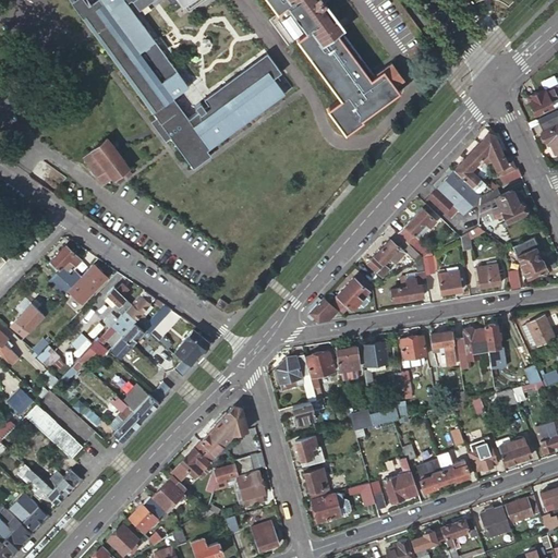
[(68,0),(193,168),(211,154),(207,149),(283,93),(273,77),(280,72),(266,52),(203,99),(207,105),(204,108),(199,102),(194,107),(197,111),(187,119),(172,98),(187,87),(126,4),(130,1),(136,9),(147,0),(68,0)]
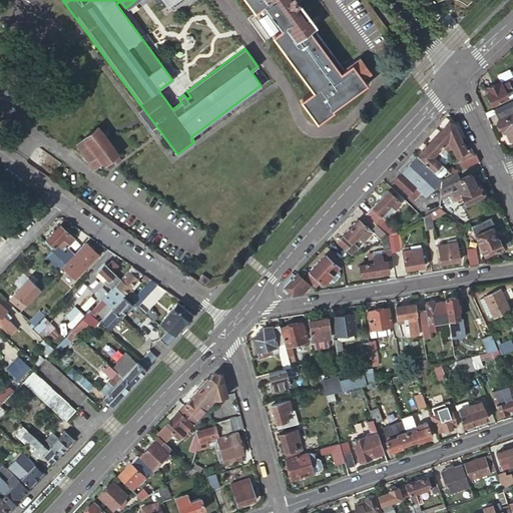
[(246,0),(254,11),(264,4),(282,29),(274,35),(285,50),(284,50),(314,92),(302,100),(318,121),(333,110),(331,108),(365,83),(362,78),(371,71),(360,56),(343,68),(314,28),(316,26),(297,0),(246,0)]
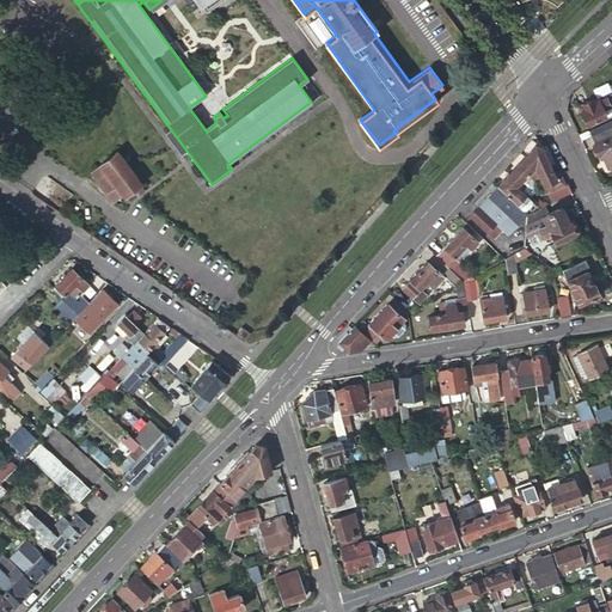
[(611,106),(607,97),(600,101),(598,97),(579,106),(587,124),(607,115),(604,109),(611,106)]
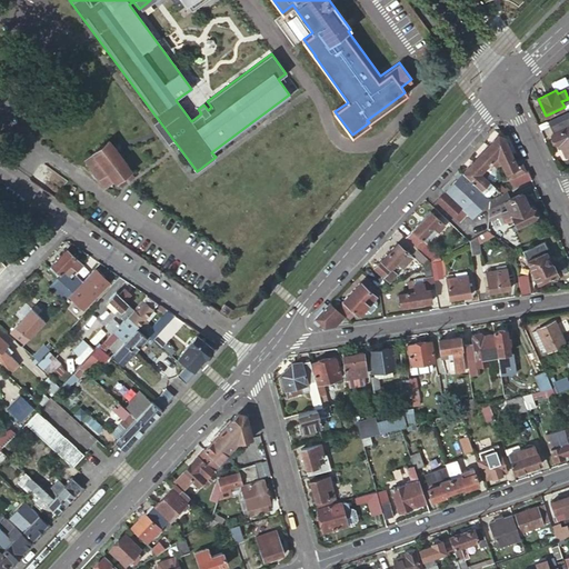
[(568,117),(552,126),(556,133),(553,135),(558,145),(561,143),(563,148),(568,157),(568,156),(568,117)]
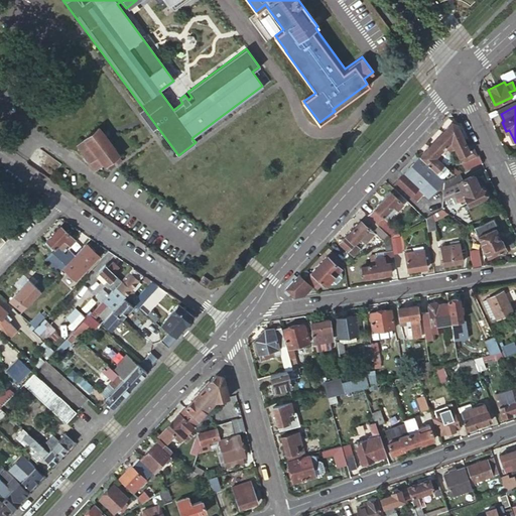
[(450,140),(462,162),(477,155),(473,148),(469,150),(457,123),(452,121),(418,156),(443,179),(459,172),(457,168),(450,171),(445,165),(435,156),(447,142),(450,140)]
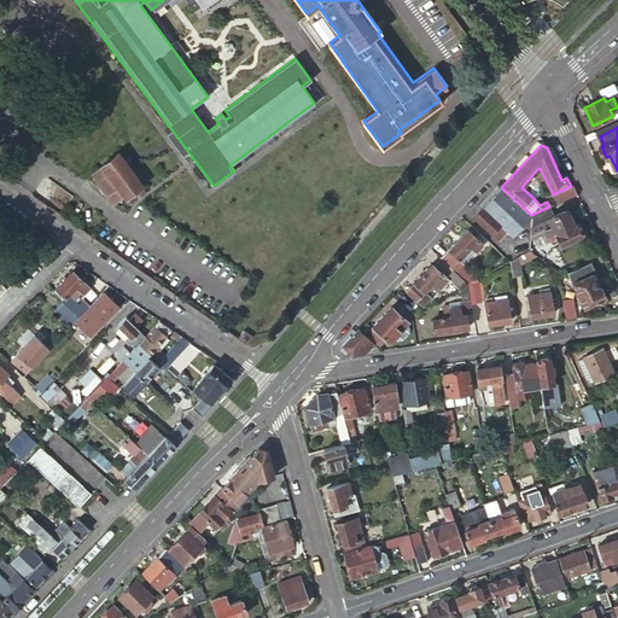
[(93,174),(100,184),(103,182),(106,186),(111,181),(114,184),(116,181),(121,188),(110,197),(116,205),(128,196),(129,198),(144,185),(144,184),(120,153),(93,174)]
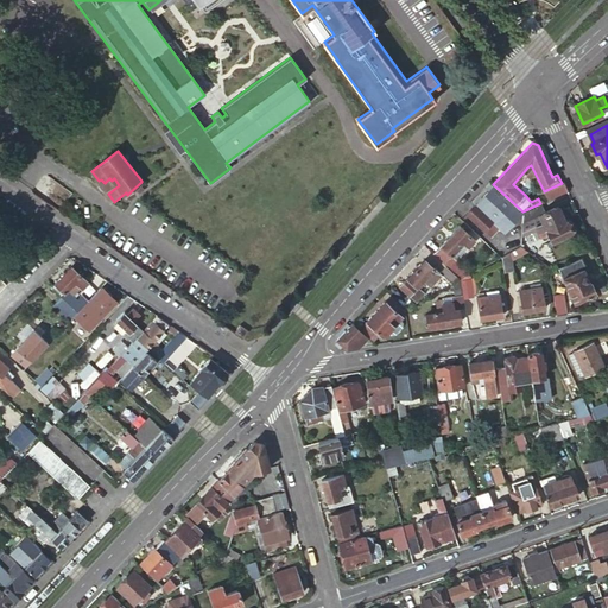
[(513,184),(525,195),(532,187),(532,172),(527,168),(513,184)]
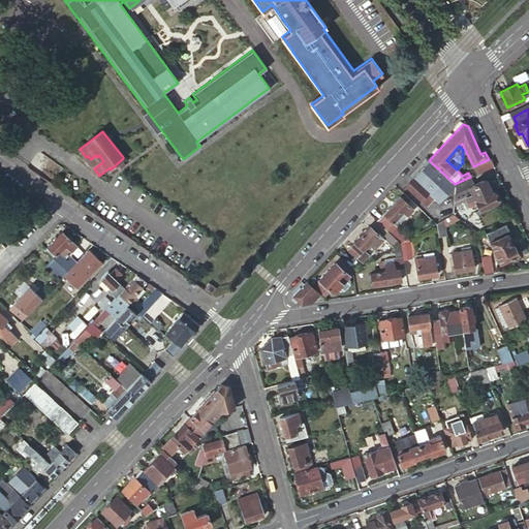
[(88,156),(86,157),(85,157),(94,168),(103,161),(99,155),(97,157),(95,155),(91,159),(88,156)]
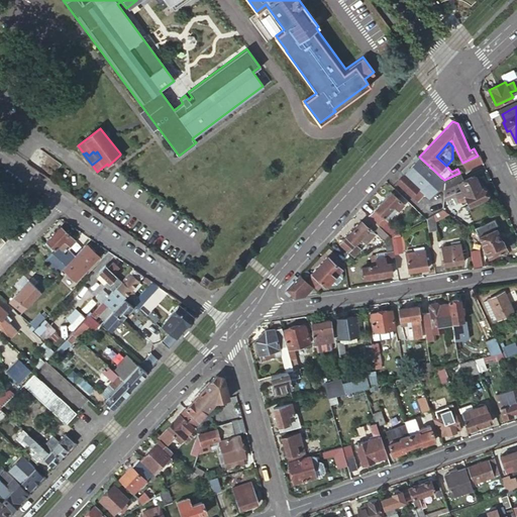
[(124,160),(120,154),(108,166),(111,170),(124,160)]
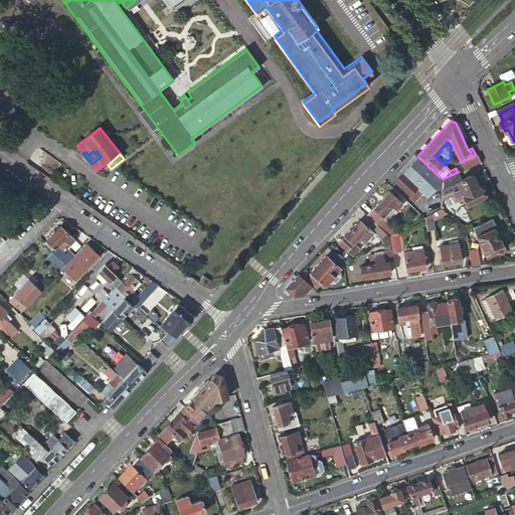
[(465,169),(482,161),(478,154),(476,155),(461,162),(465,169)]
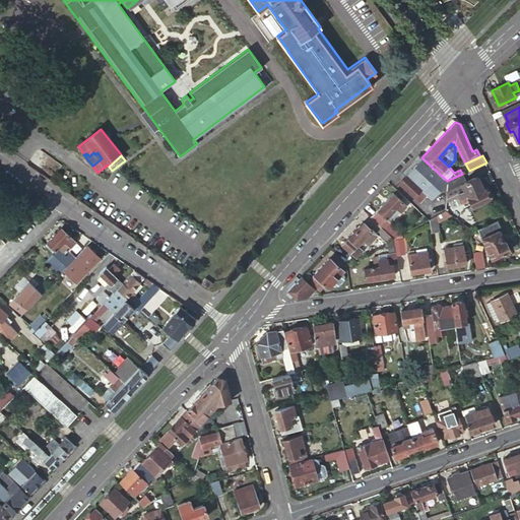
[(447,181),(421,157),(399,182),(413,196),(420,188),(432,198),(447,181)]
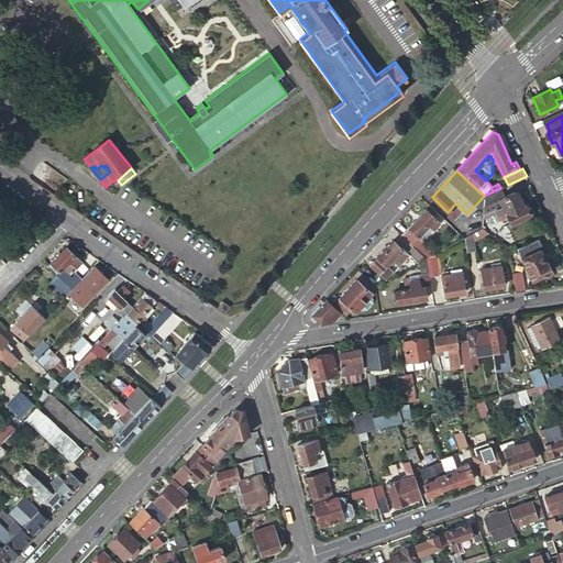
[(505,196),(501,188),(500,188),(484,196),(484,206),(499,199),(505,196)]
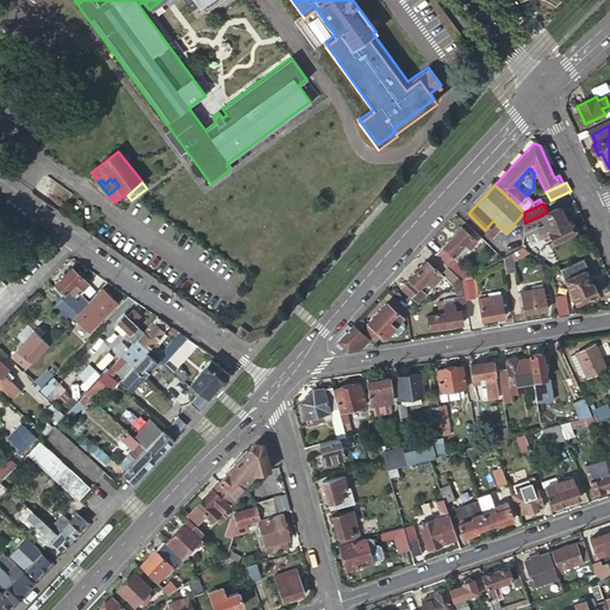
[(547,212),(541,216),(543,222),(535,224),(537,228),(541,237),(542,236),(549,232),(553,241),(553,242),(576,231),(577,229),(572,221),(570,219),(567,222),(560,206),(547,212)]
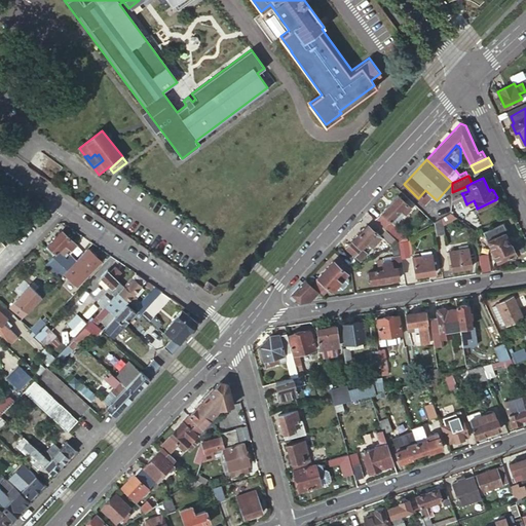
[(466,186),(452,192),(452,200),(463,196),(461,193),(468,191),(466,186)]
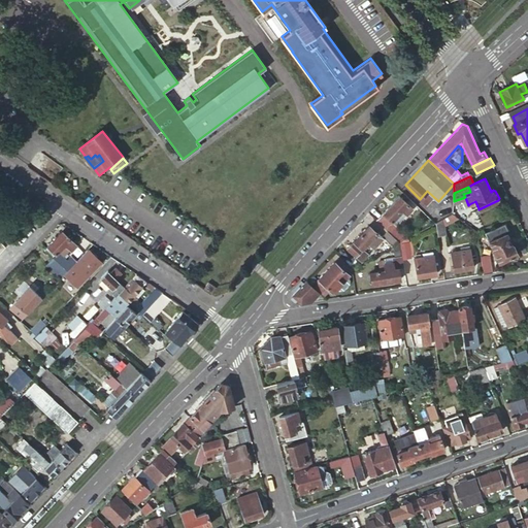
[(400,196),(377,221),(385,227),(392,220),(401,209),(407,215),(408,213),(413,208),(400,196)]
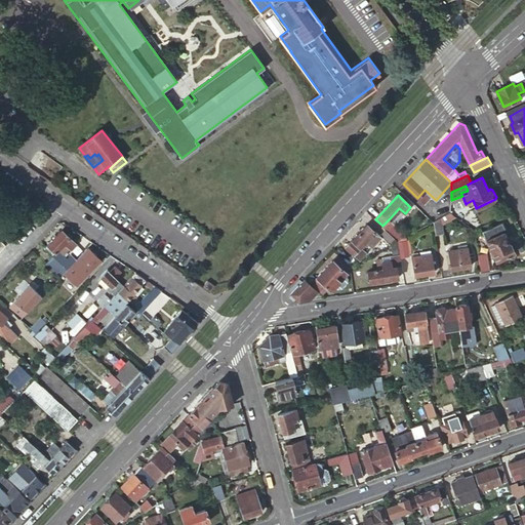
[(473,200),(467,203),(469,209),(473,209),(476,207),(473,200)]
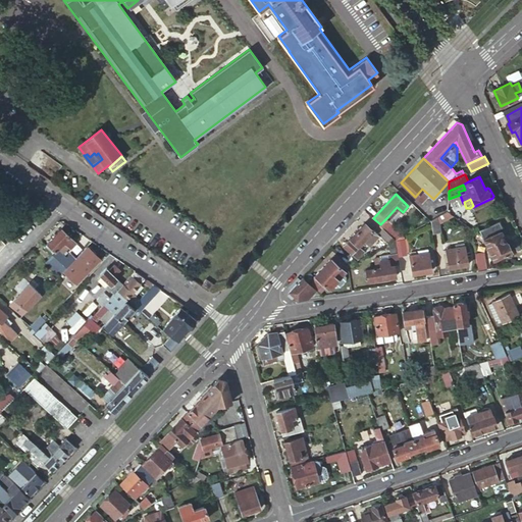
[(412,209),(408,206),(404,211),(408,214),(412,209)]
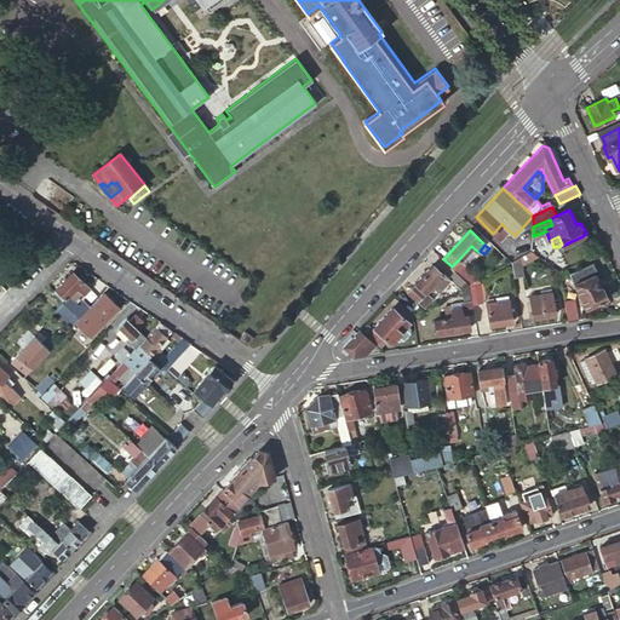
[(534,258),(532,252),(523,256),(512,262),(515,277),(524,276),(522,264),(534,258)]
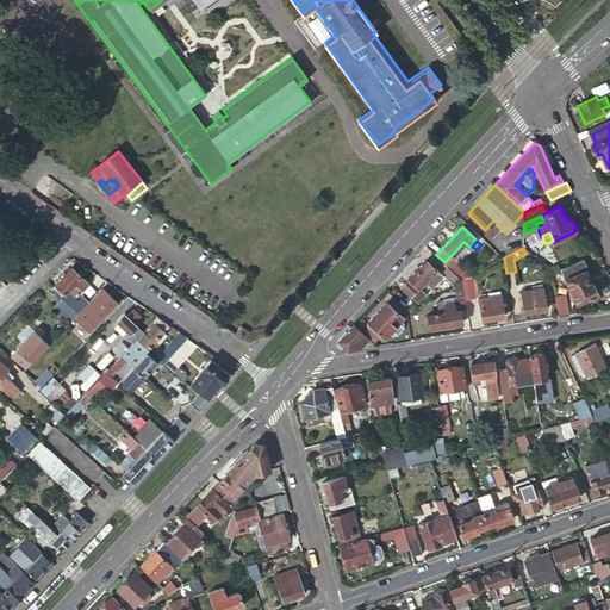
[(462,280),(475,273),(472,266),(465,269),(456,262),(459,259),(453,254),(444,262),(455,273),(462,280)]
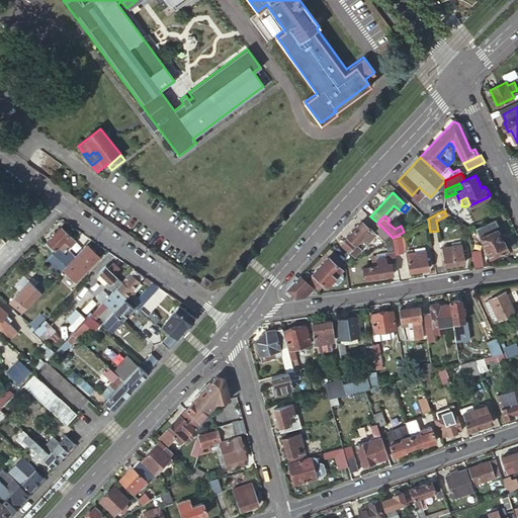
[(477,228),(490,257),(509,248),(504,239),(503,240),(497,228),(499,228),(495,220),(477,228)]
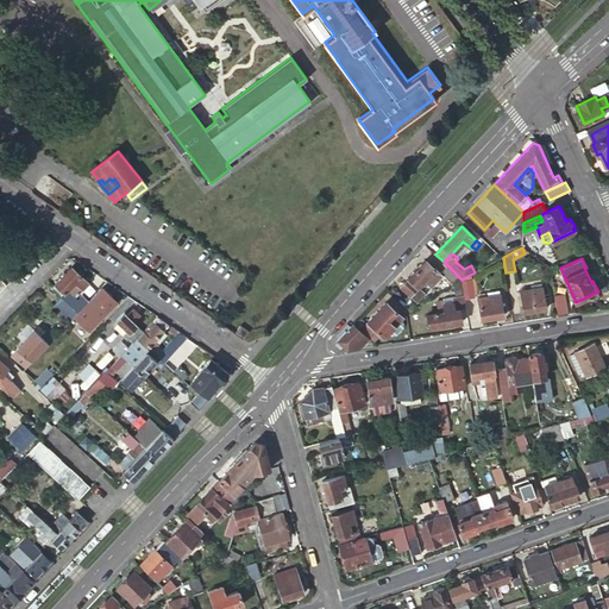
[(444,262),(437,269),(426,259),(401,286),(418,302),(426,293),(424,290),(427,287),(425,284),(422,282),(425,280),(427,282),(432,287),(443,275),(447,281),(450,278),(454,272),(444,262)]
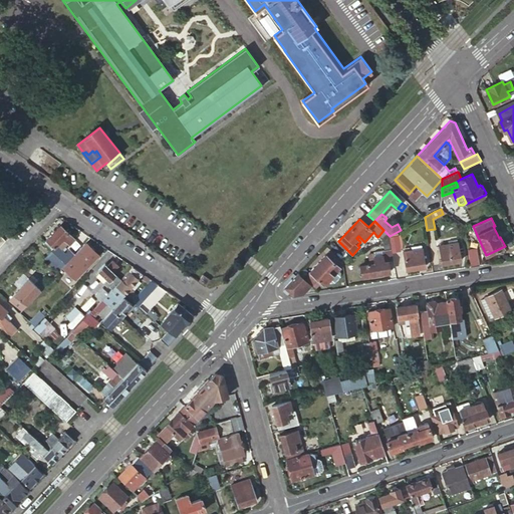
[(65,265),(74,256),(68,250),(64,254),(63,252),(65,250),(63,248),(67,244),(68,245),(74,240),(59,226),(42,243),(51,251),(65,265)]
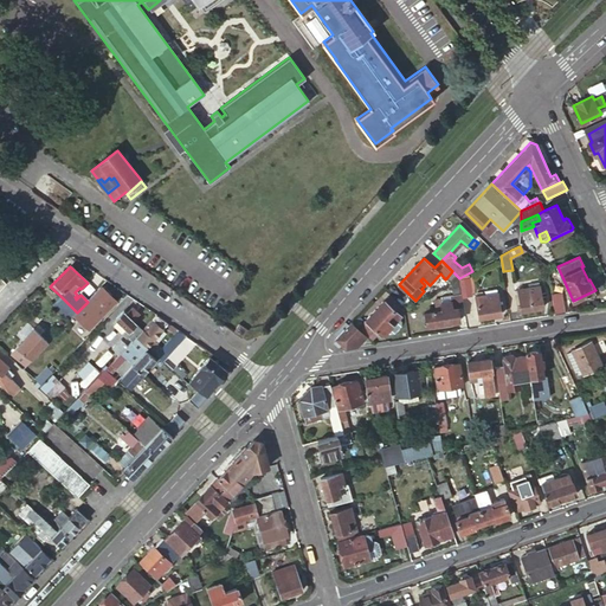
[(447,277),(453,281),(459,278),(452,271),(447,277)]
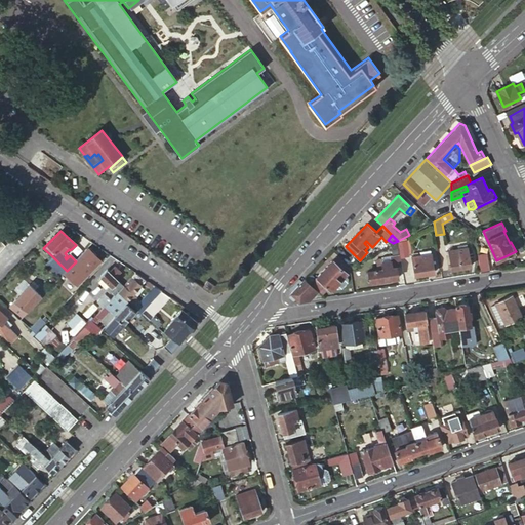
[(393,243),(392,244),(394,256),(391,256),(391,257),(392,260),(382,263),(382,259),(377,259),(378,269),(369,271),(371,282),(399,277),(398,266),(403,266),(401,257),(398,241),(393,243)]
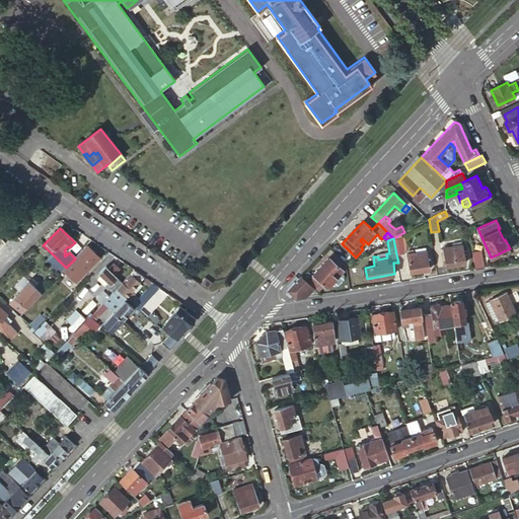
[(404,238),(393,238),(396,254),(405,252),(404,248),(406,247),(404,238)]
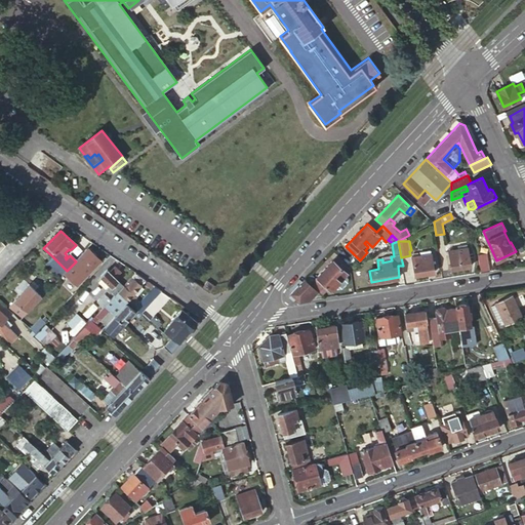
[(470,247),(460,249),(449,250),(452,269),(472,266),(470,247)]
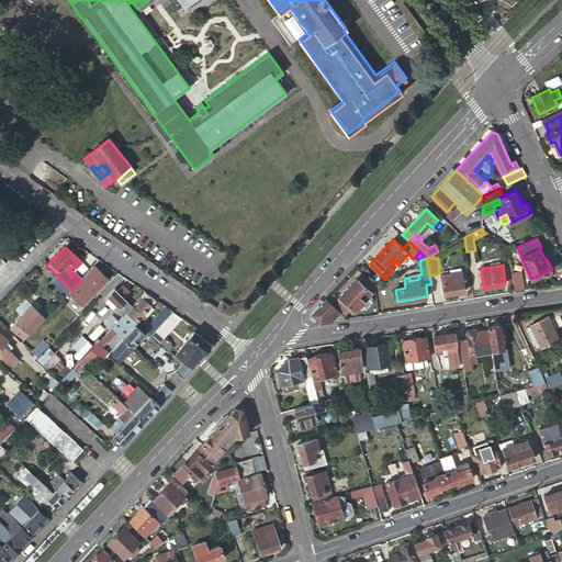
[(108,279),(94,266),(81,280),(71,290),(68,293),(81,307),(108,279)]
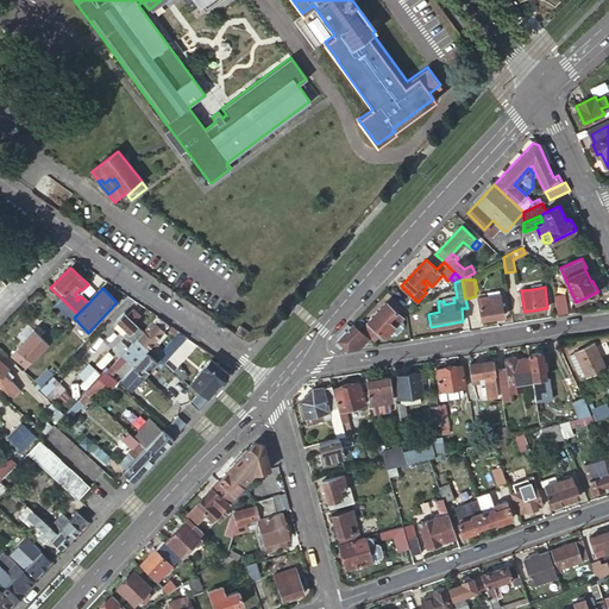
[(479,305),(482,319),(504,315),(501,293),(477,297),(478,305),(479,305)]
